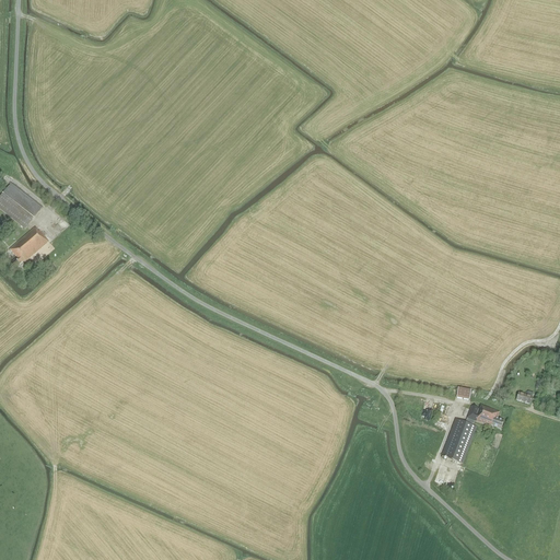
[(11,184),(0,197),(0,209),(25,229),(43,208),(11,184)]
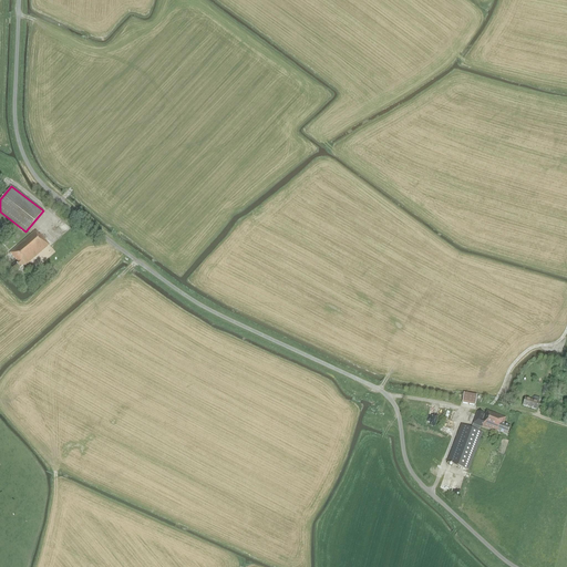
[(16,263),(10,268),(14,272),(20,268),(23,265),(26,266),(50,245),(40,234),(39,235),(35,230),(10,253),(18,261),(16,264),(16,263)]
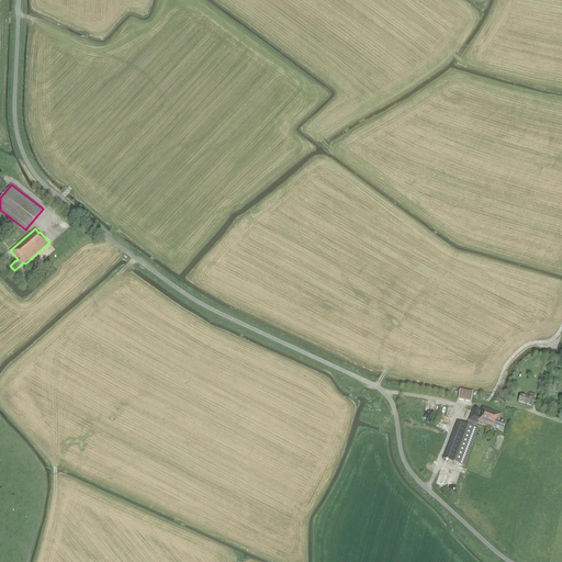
[(458,400),(471,402),(473,392),(460,390),(458,400)]
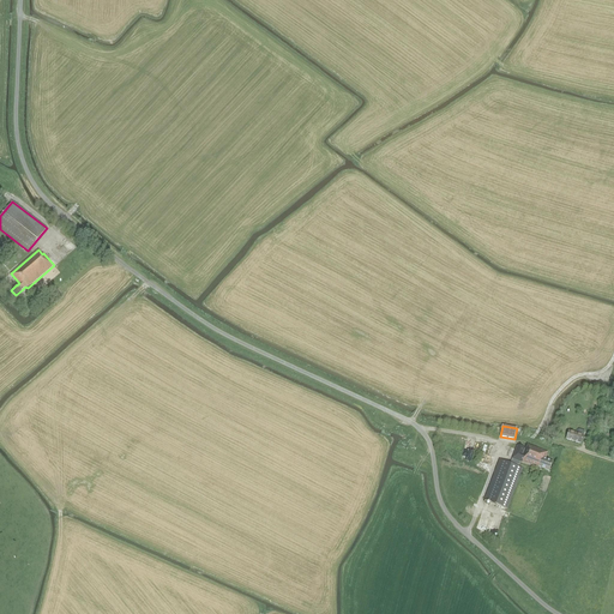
[(566,439),(573,441),(576,433),(575,433),(576,428),(571,427),(569,431),(566,439)]
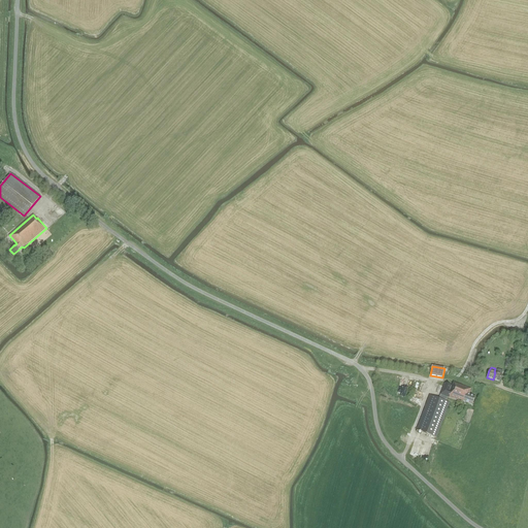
[(497,373),(495,372),(493,380),(499,382),(502,374),(501,374),(502,370),(498,369),(497,373)]
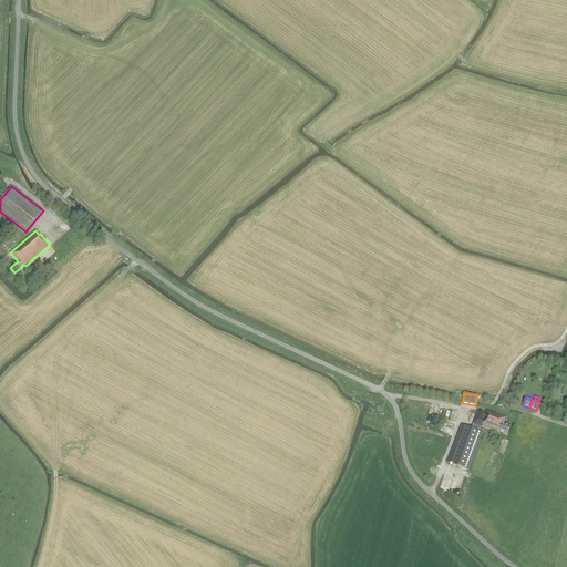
[(485,414),(477,411),(472,425),(471,429),(461,424),(461,425),(447,462),(468,470),(483,432),(478,431),(481,426),(496,432),(496,431),(507,435),(511,426),(504,424),(506,418),(487,410),(485,414)]
